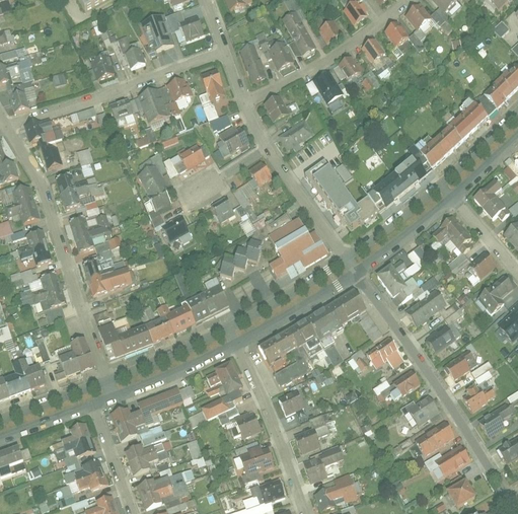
[(224,0),(227,9),(252,0),(224,0)]
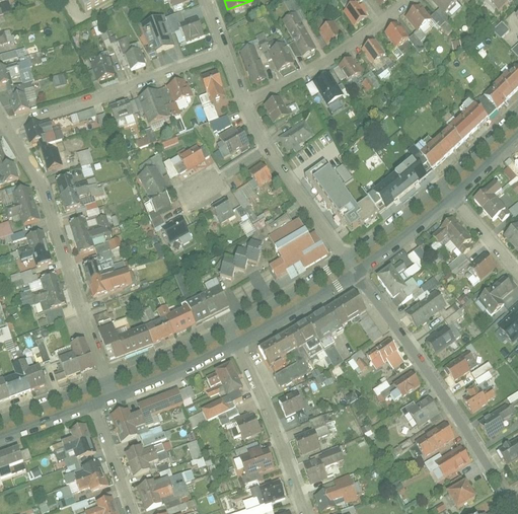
[(353,23),(366,14),(356,0),(341,0),(346,7),(343,8),(353,23)]
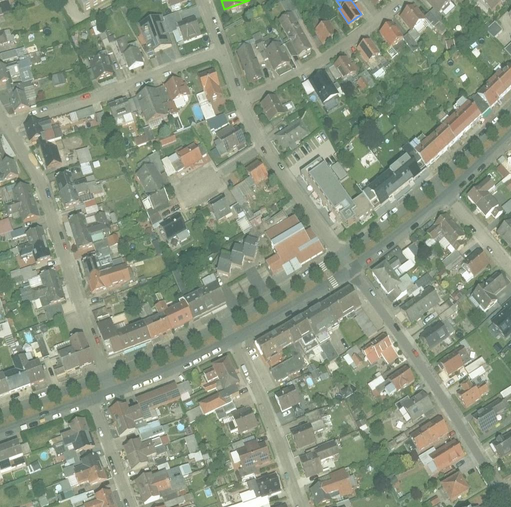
[(428,0),(437,10),(448,0),(428,0)]
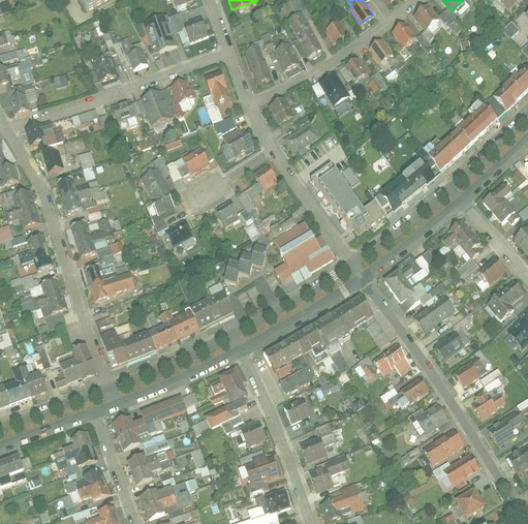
[(497,0),(505,9),(515,0),(497,0)]
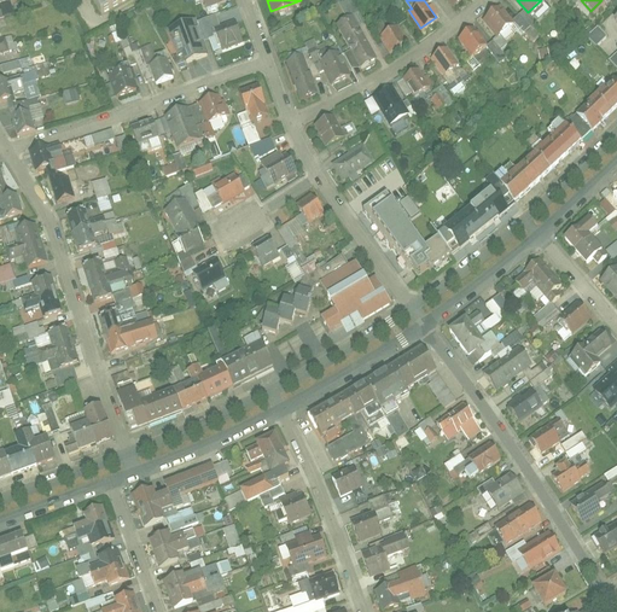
[(500,3),(482,16),(494,33),(512,19),(500,3)]
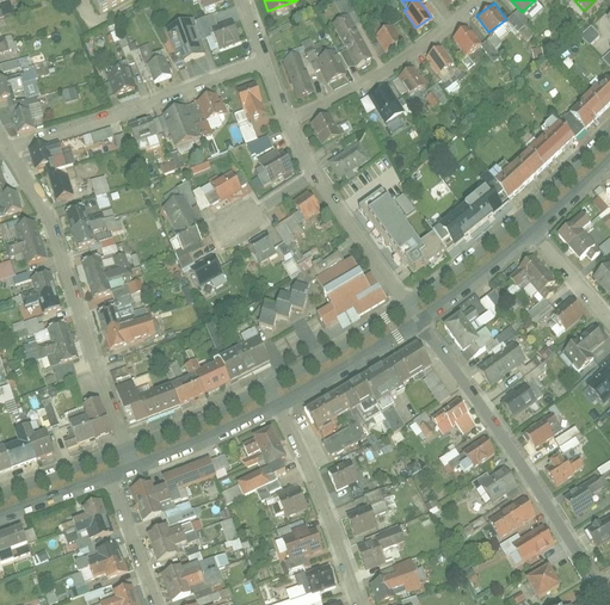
[(359,32),(349,11),(332,19),(344,41),(359,32)]
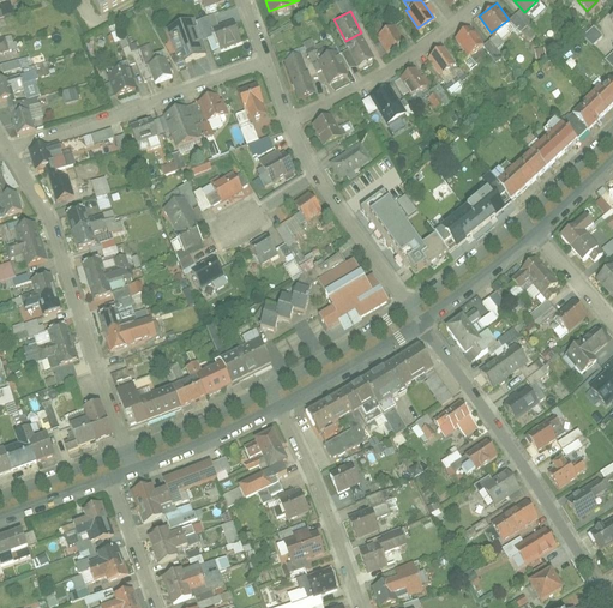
[(205,49),(193,13),(166,23),(175,52),(180,50),(182,56),(205,49)]
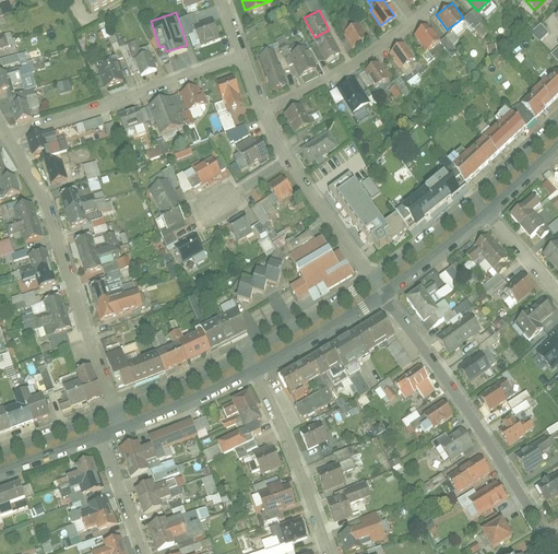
[(218,34),(211,14),(192,22),(199,42),(218,34)]
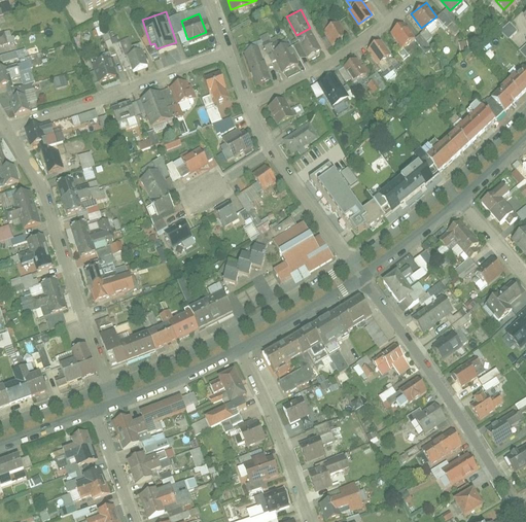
[(330,42),(348,32),(339,18),(321,28),(330,42)]
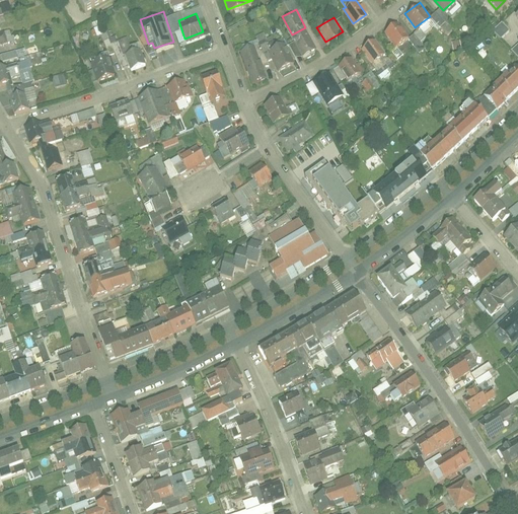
[(499,18),(490,26),(498,34),(507,26),(499,18)]
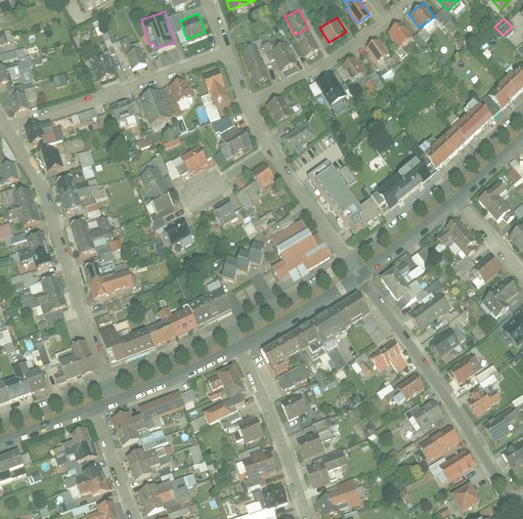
[(401,20),(388,31),(398,45),(412,36),(401,20)]
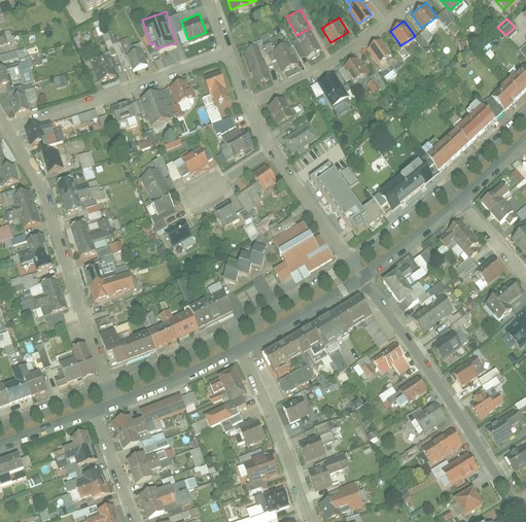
[(320,46),(310,28),(296,35),(307,54),(320,46)]
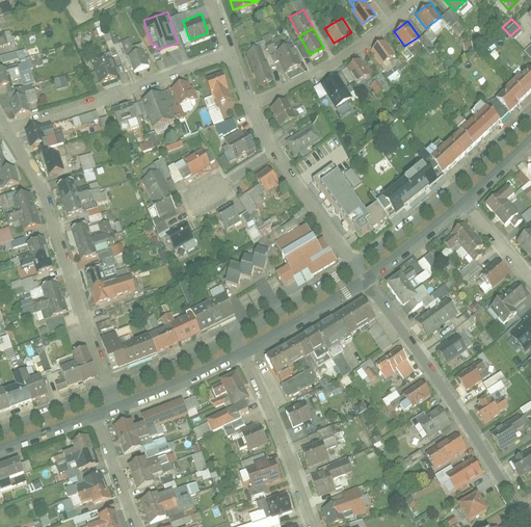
[(148,61),(140,42),(132,45),(129,35),(120,38),(125,54),(128,53),(133,67),(148,61)]
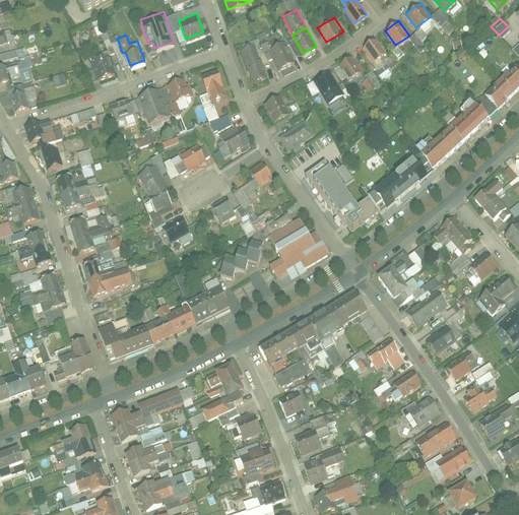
[(376,38),(362,47),(371,62),(385,52),(376,38)]
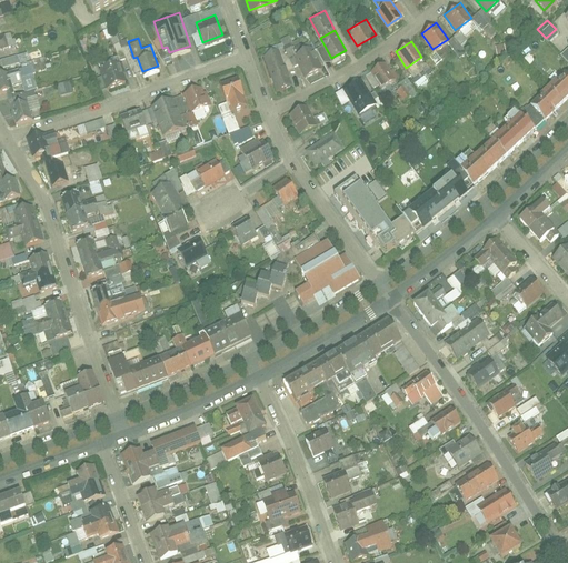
[(567,44),(566,42),(557,51),(566,60),(567,58),(567,44)]
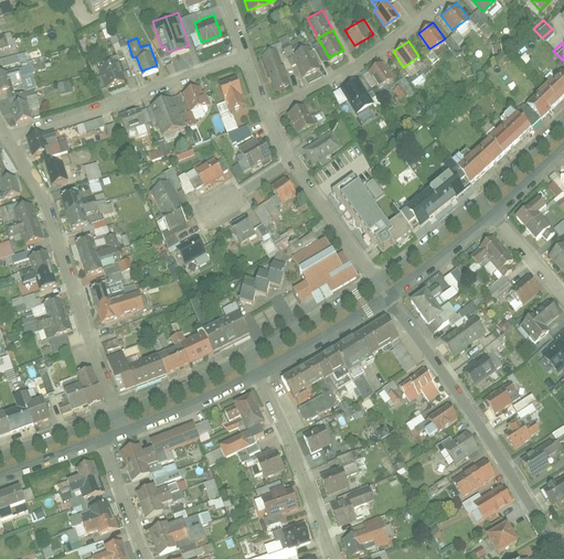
[(320,65),(310,43),(291,52),(301,74),(320,65)]
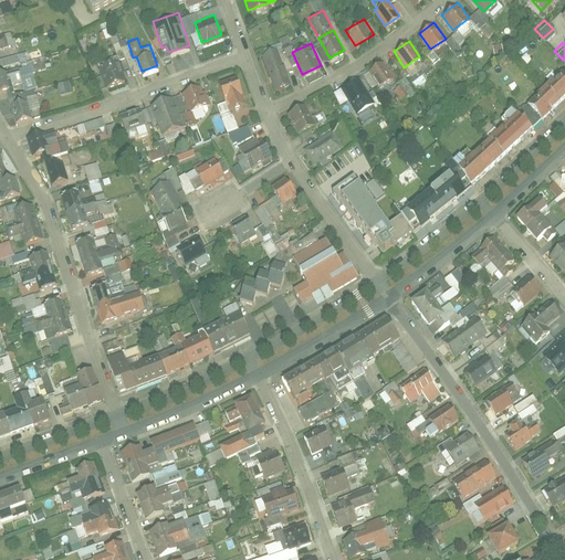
[(278,45),(260,52),(272,87),(290,81),(278,45)]
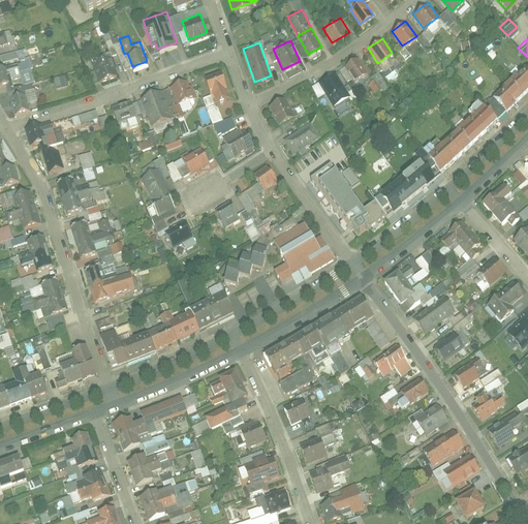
[(0,59),(25,52),(23,44),(0,51),(0,59)]
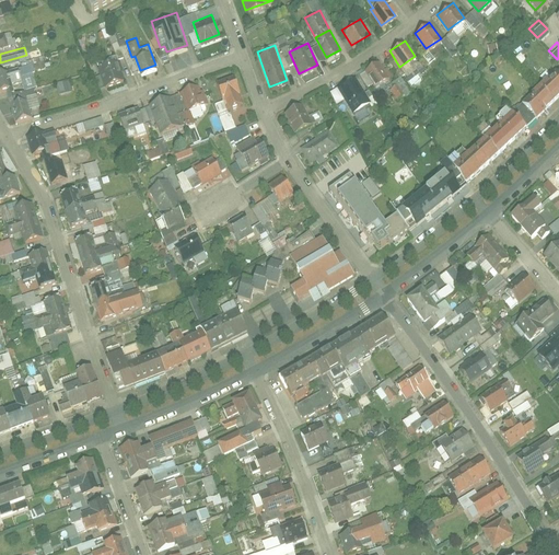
[(124,78),(117,58),(100,64),(106,83),(124,78)]
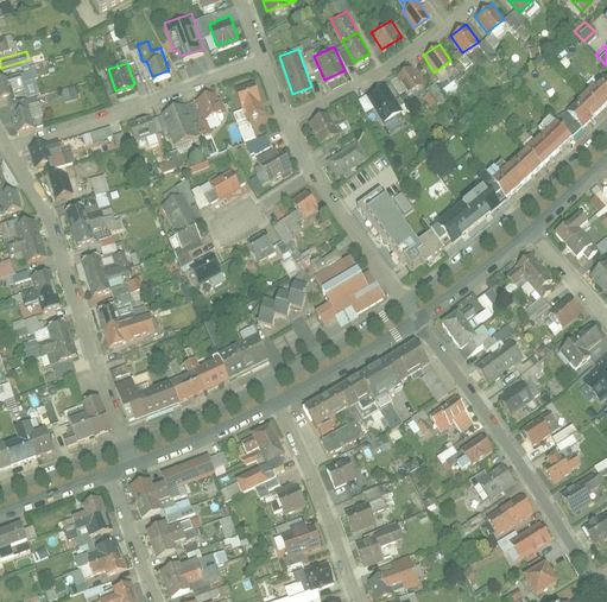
[(411,65),(396,74),(405,90),(421,82),(411,65)]
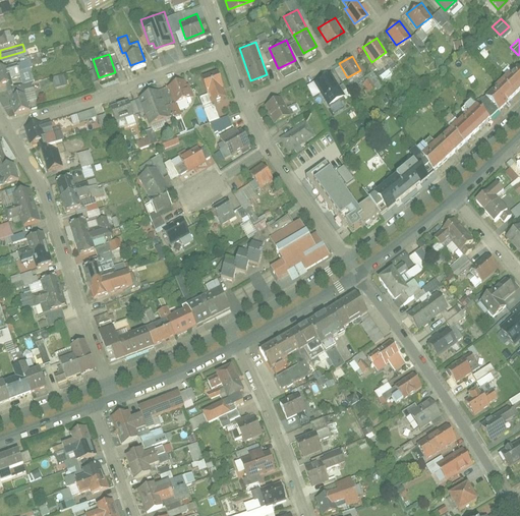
[(15,60),(0,64),(0,81),(10,78),(8,71),(18,68),(15,60)]
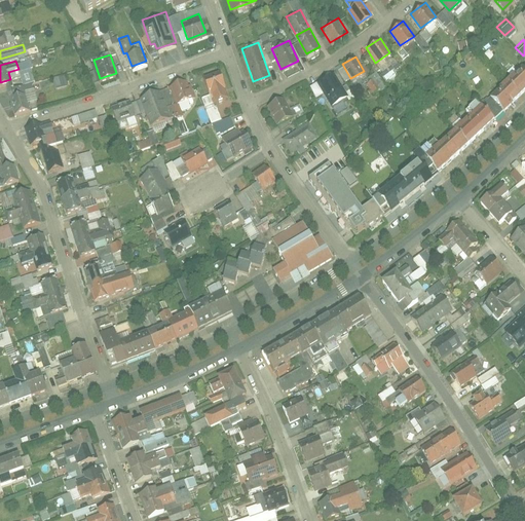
[(500,83),(515,98),(524,86),(524,67),(521,63),(500,83)]
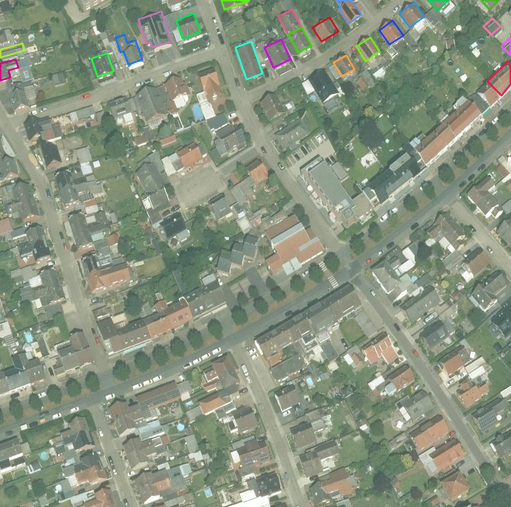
[(371,75),(382,69),(378,63),(368,70),(371,75)]
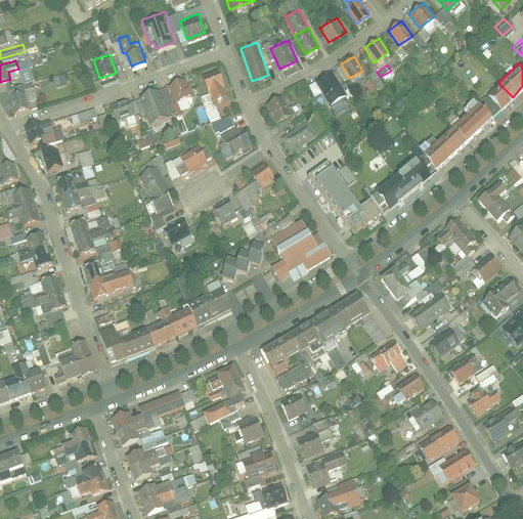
[(226,93),(217,68),(201,74),(210,99),(226,93)]
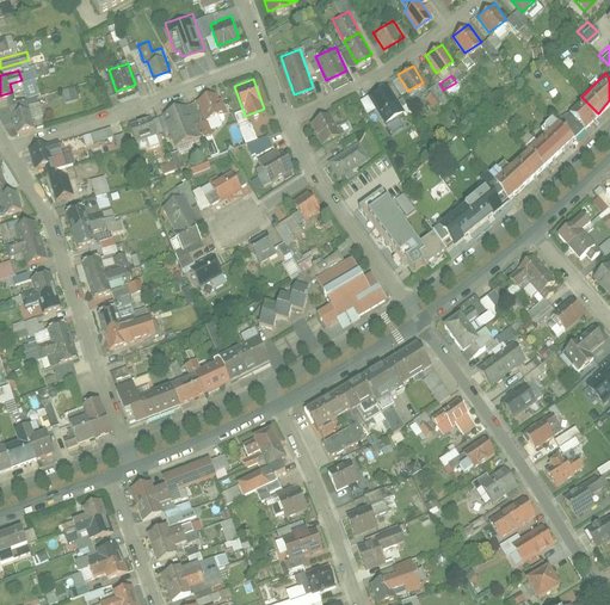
[(61,98),(75,94),(72,82),(59,86),(61,98)]
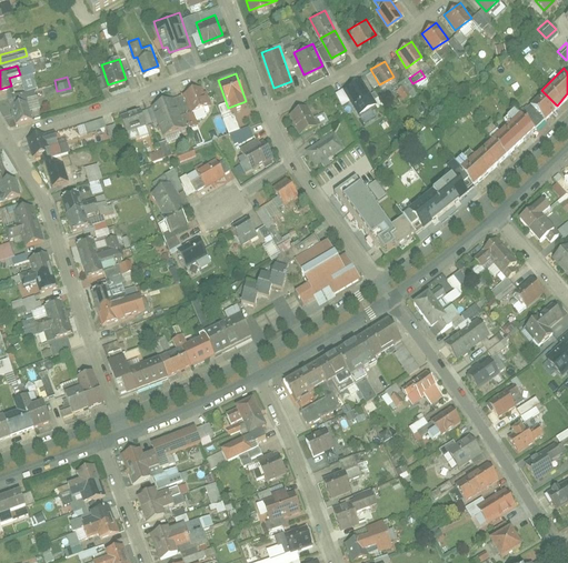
[(361,77),(342,88),(357,112),(376,101),(361,77)]
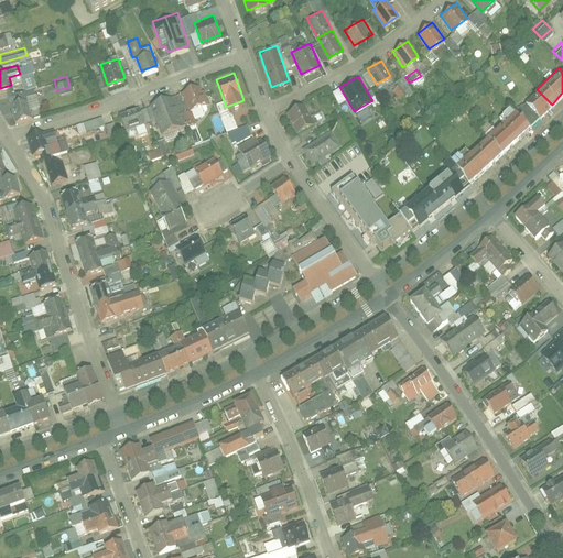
[(399,81),(391,84),(394,94),(401,91),(399,81)]
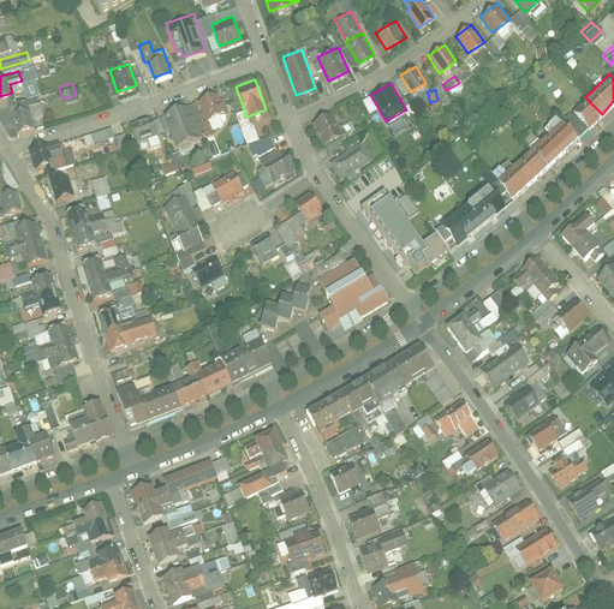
[(225,111),(218,90),(197,97),(204,118),(225,111)]
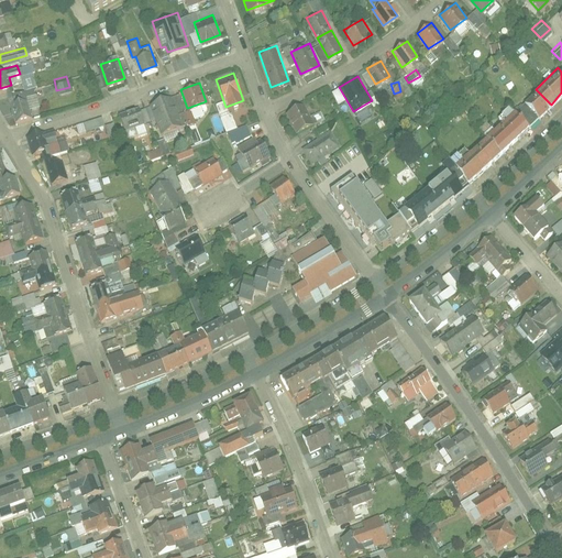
[(514,110),(528,126),(551,105),(536,89),(514,110)]
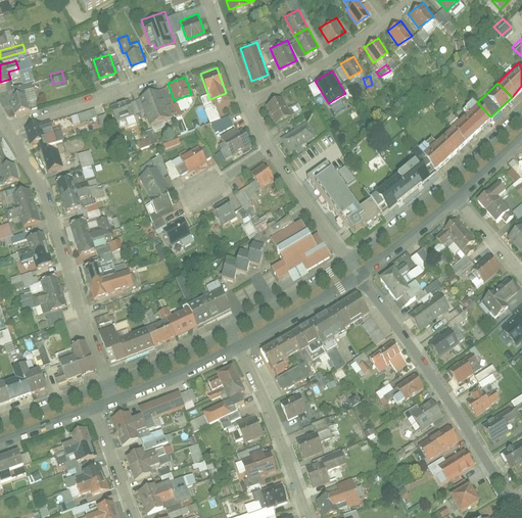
[(12,110),(29,106),(22,87),(6,91),(12,110)]
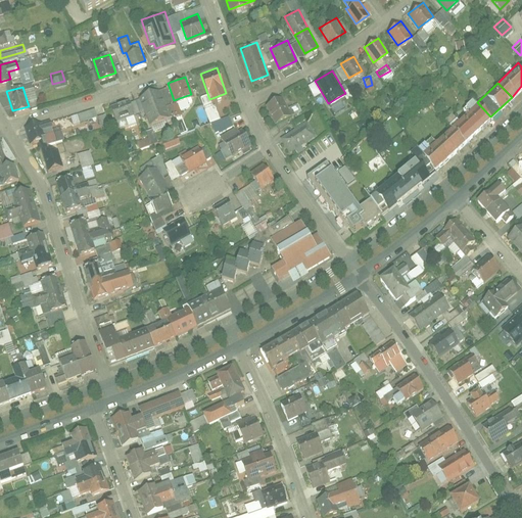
[(169,114),(158,88),(139,95),(149,122),(169,114)]
